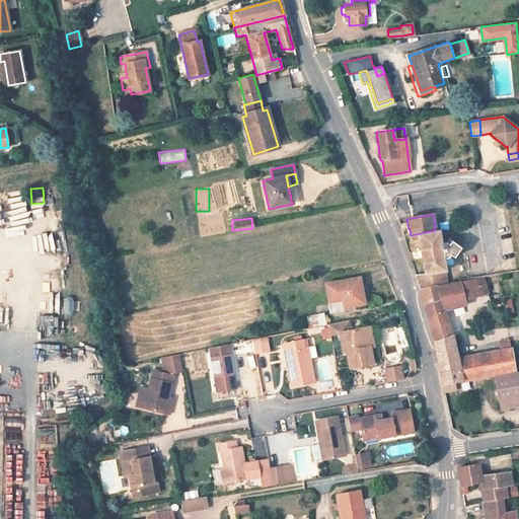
[(202,230),(223,231),(223,219),(203,219),(202,230)]
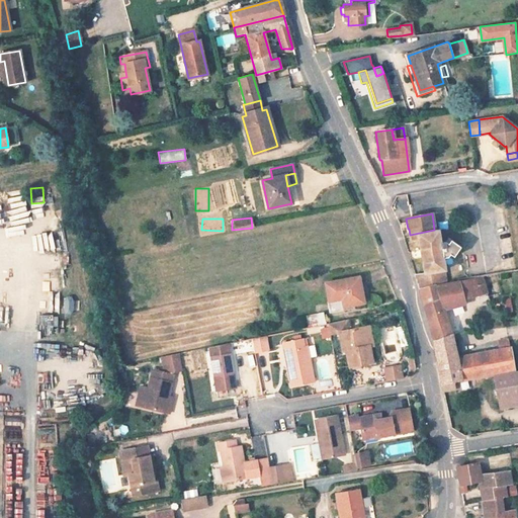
[(434,230),(410,235),(411,238),(418,237),(421,256),(409,259),(419,289),(435,285),(446,283),(442,259),(446,259),(447,256),(450,258),(457,250),(448,243),(445,246),(443,244),(439,245),(437,230),(434,230)]
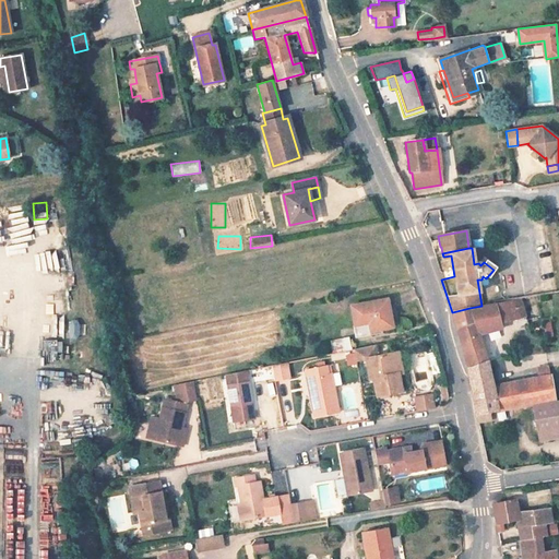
[(475,323),(458,330),(467,367),(477,423),(487,420),(485,412),(554,400),(549,375),(539,377),(492,385),(478,334),(515,324),(514,319),(524,316),(520,298),(491,304),(491,305),(482,306),(470,308),(475,323)]
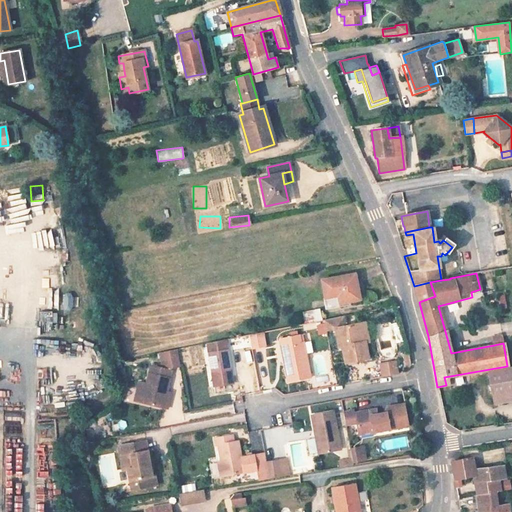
[(339,303),(359,299),(354,274),(321,280),(325,297),(337,295),(339,303)]
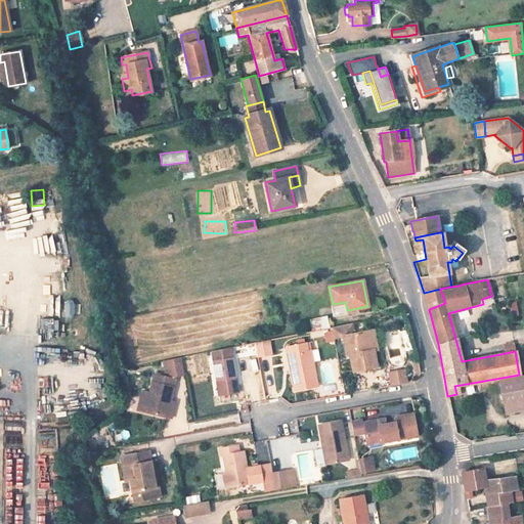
[(44,282),(46,295),(53,294),(52,281),(44,282)]
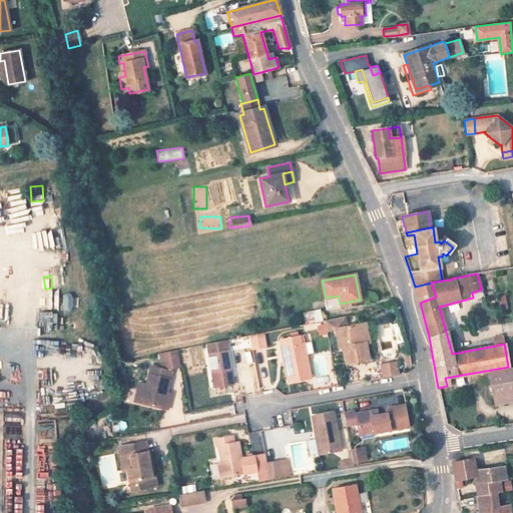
[(436,297),(431,283),(415,287),(420,303),(436,297)]
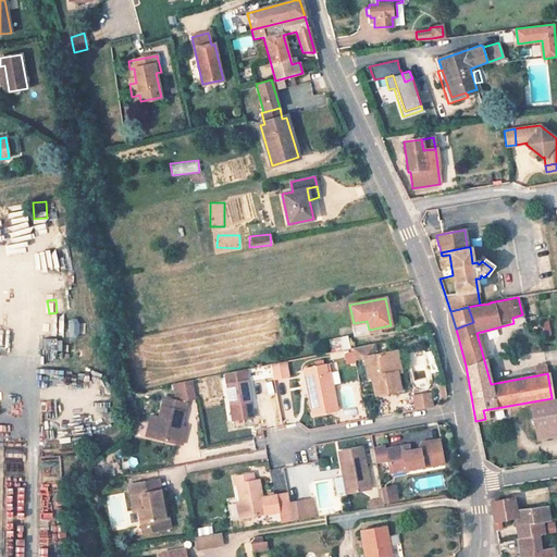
[(47,320),(47,335),(57,335),(57,320),(47,320)]
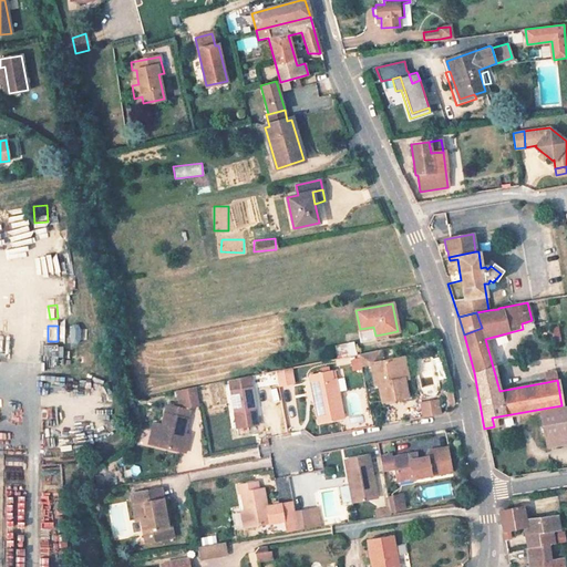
[(12,361),(12,334),(6,334),(6,331),(0,330),(0,350),(7,350),(7,361),(12,361)]
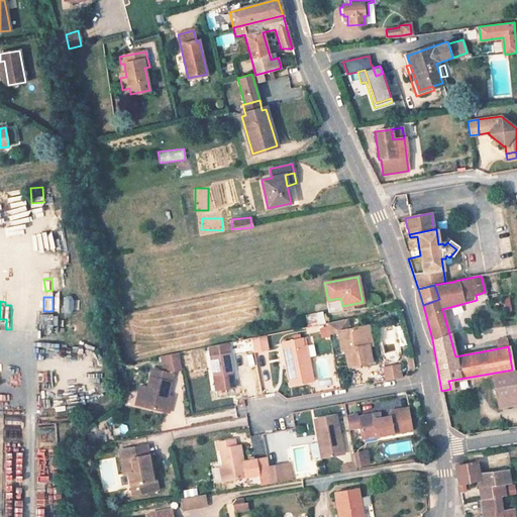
[(307,314),(310,325),(323,322),(320,311),(307,314)]
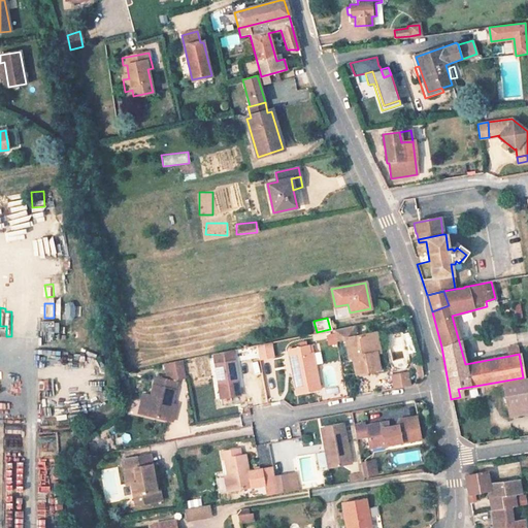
[(335,340),(345,338),(349,357),(353,357),(356,373),(373,370),(378,369),(375,352),(372,353),(368,333),(356,336),(354,326),(333,330),(335,340)]
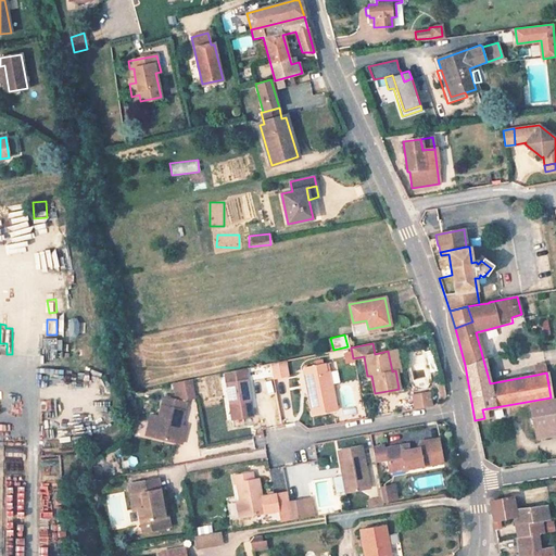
[(330,351),(330,357),(348,355),(346,349),(330,351)]
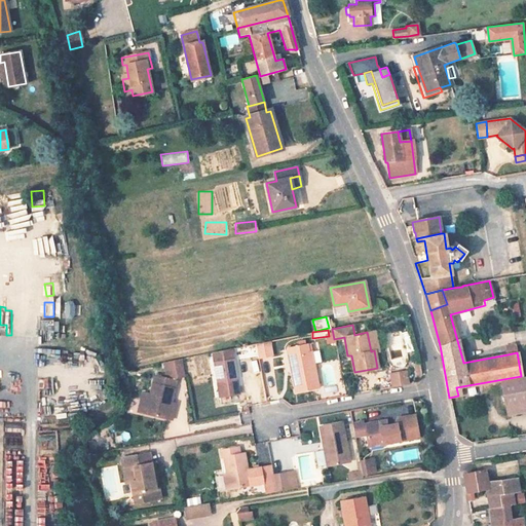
[(377,368),(372,369),(373,373),(382,371),(374,331),(367,332),(371,351),(374,350),(377,368)]
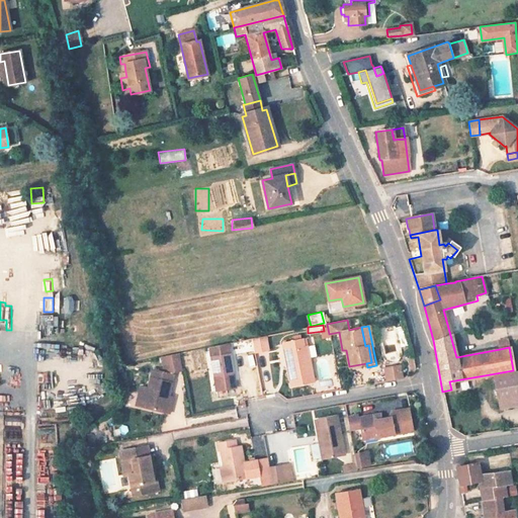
[(497,334),(500,349),(509,347),(506,332),(497,334)]
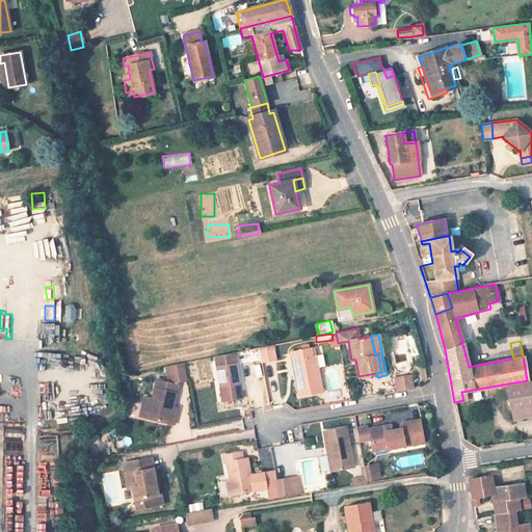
[(259,348),(262,363),(275,360),(272,345),(259,348)]
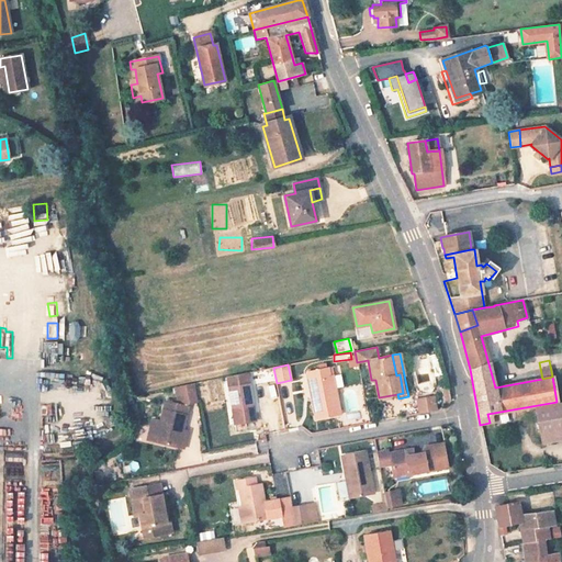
[(328,367),(305,371),(308,383),(312,382),(315,396),(311,396),(316,419),(341,414),(337,395),(335,395),(330,375),(328,367)]
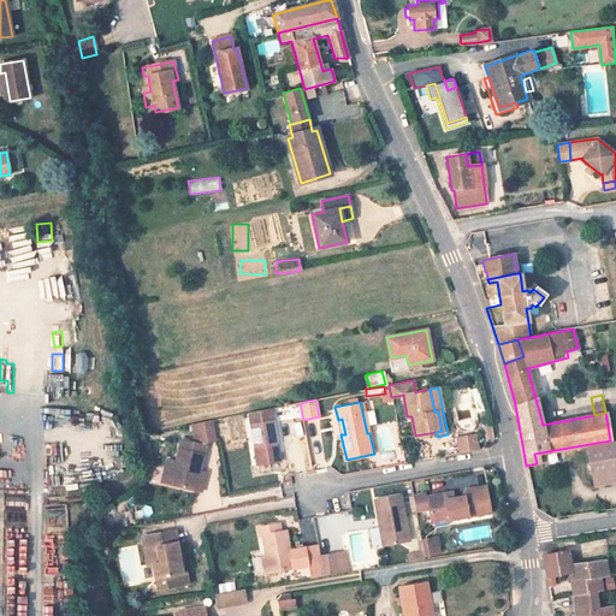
[(271,409),(249,414),(258,465),(279,462),(271,409)]
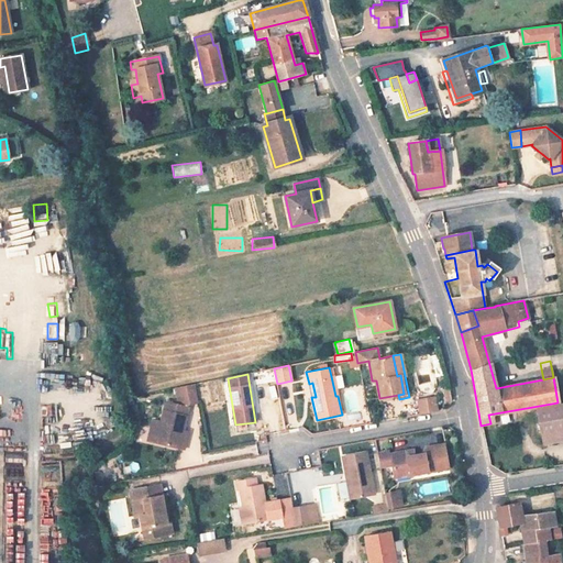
[(148,441),(178,448),(188,405),(197,403),(194,385),(178,388),(177,405),(165,401),(159,424),(153,422),(148,441)]
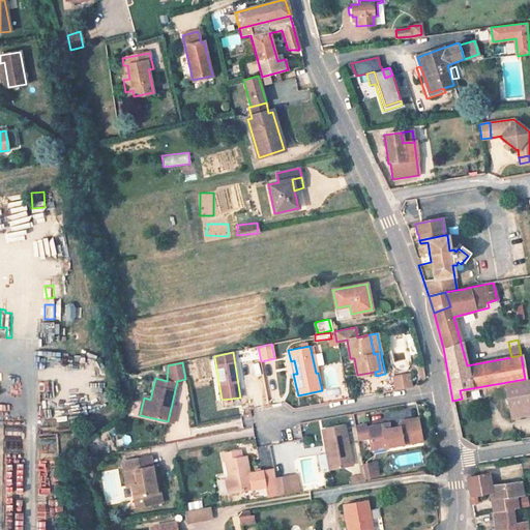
[(259,374),(244,375),(247,406),(262,405),(259,374)]
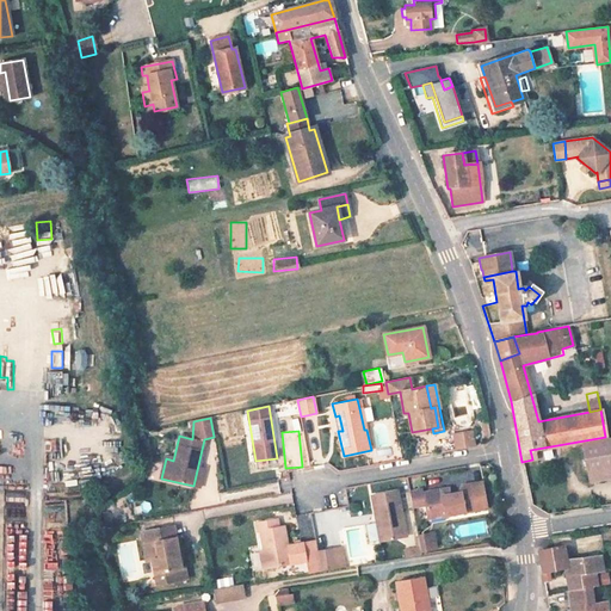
[(471,431),(454,434),(456,449),(475,445),(471,431)]
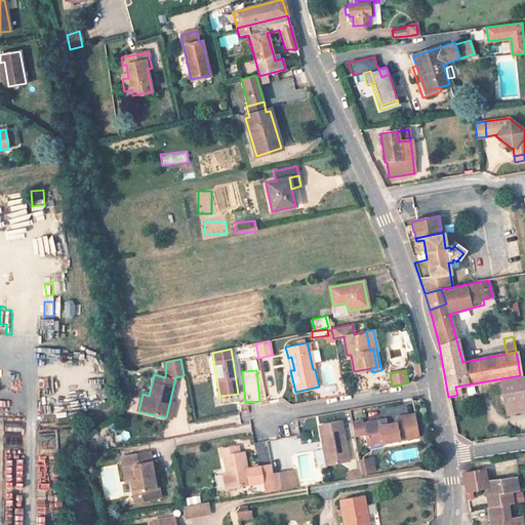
[(524,375),(499,380),(505,407),(524,403),(524,375)]
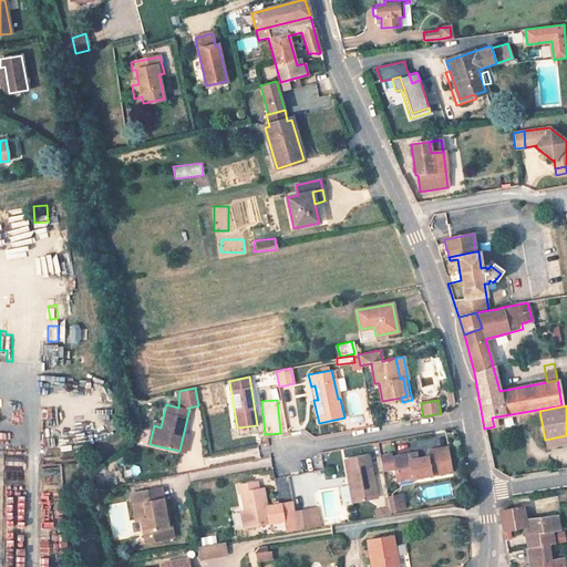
[(397,474),(412,472),(413,476),(451,470),(447,450),(439,451),(437,449),(429,450),(430,455),(419,457),(418,452),(393,456),(390,454),(380,456),(383,474),(395,471),(397,474)]
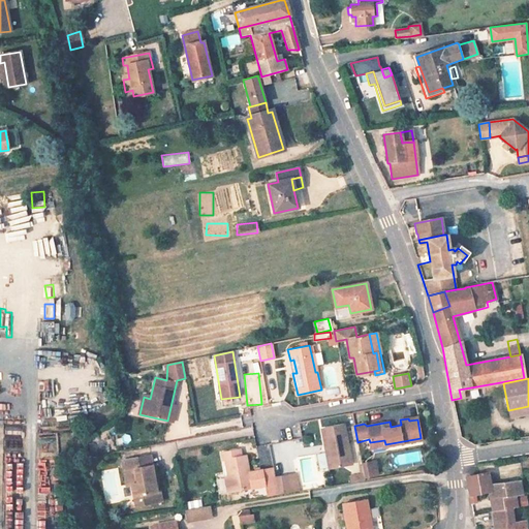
[(327,453),(330,468),(351,464),(344,425),(327,428),(328,435),(324,436),(327,453)]
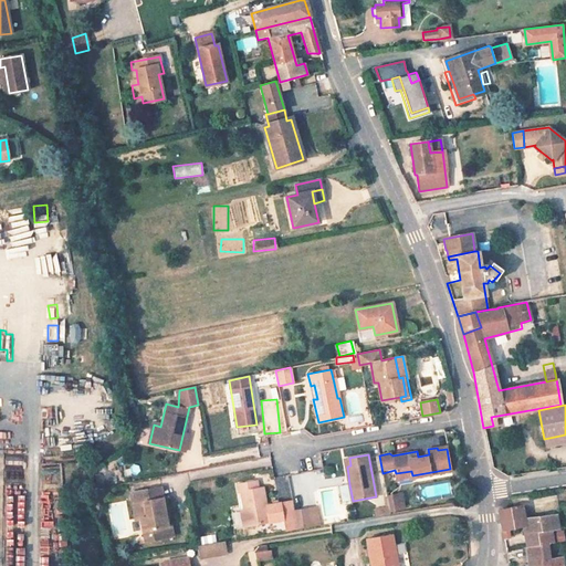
[(275,478),(279,496),(290,495),(286,477),(275,478)]
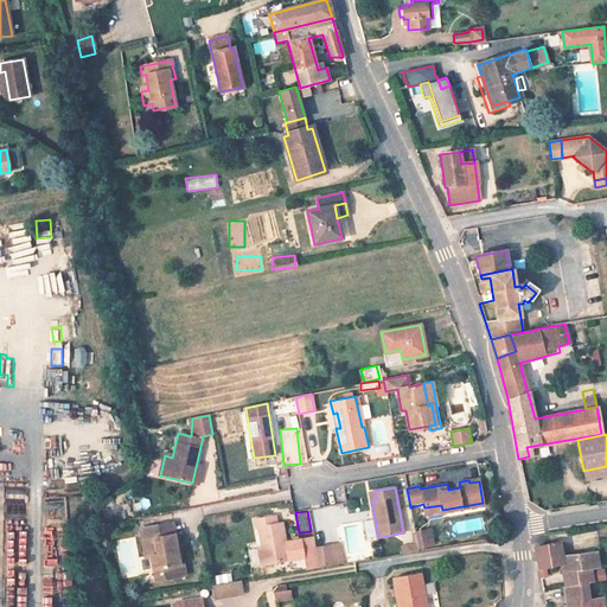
[(260,526),(263,545),(267,563),(289,560),(307,556),(310,569),(319,568),(315,550),(315,548),(314,537),(286,543),(282,523),(276,524),(275,516),(254,519),(255,528),(260,526)]
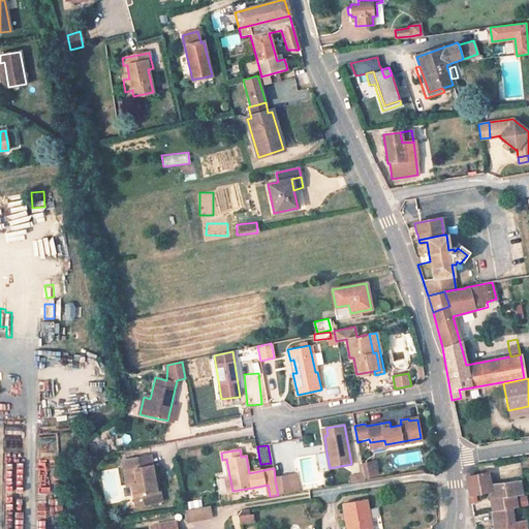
[(129,485),(131,497),(139,495),(142,504),(161,500),(160,491),(156,492),(154,481),(152,467),(150,467),(148,457),(122,461),(127,486),(129,485)]
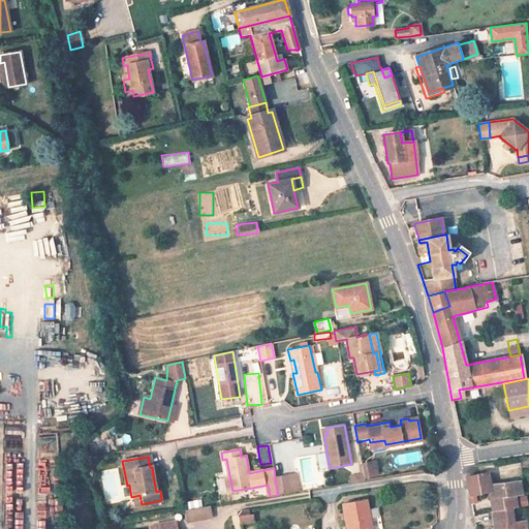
[(371,465),(363,466),(365,477),(373,475),(371,465)]
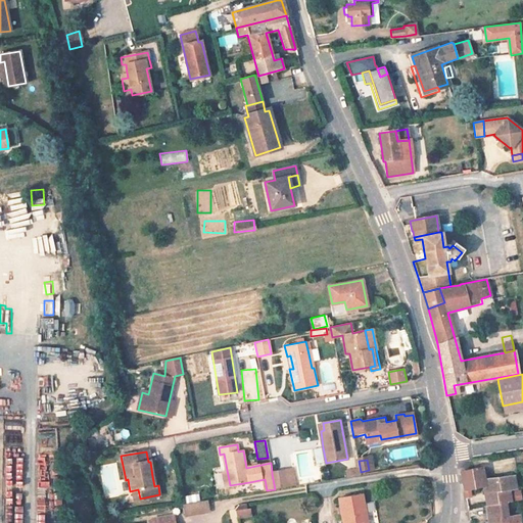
[(359,461),(355,461),(357,469),(345,471),(346,477),(358,475),(361,474),(361,472),(359,461)]
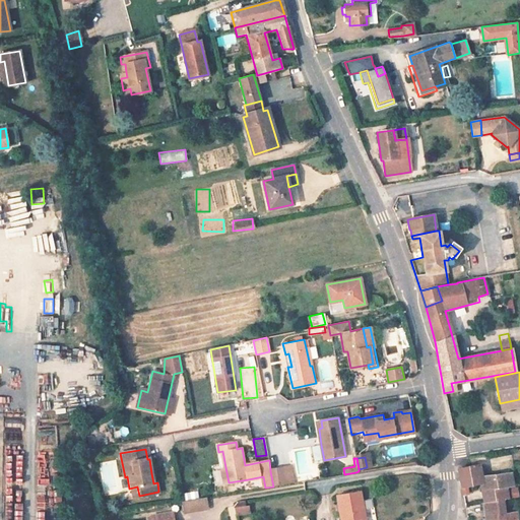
[(483,481),(483,477),(482,475),(480,465),(459,469),(461,486),(480,481),(483,481)]
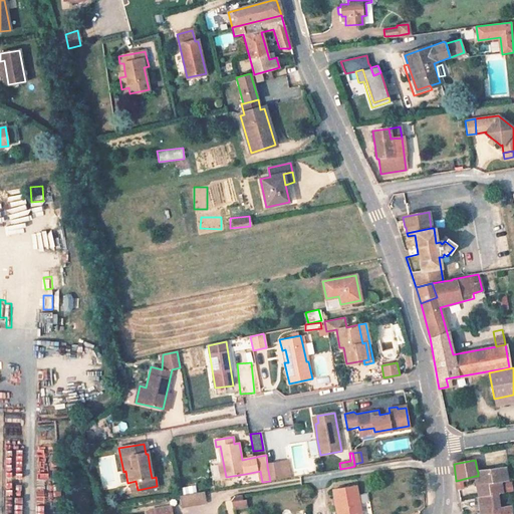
[(287,461),(278,462),(279,472),(288,470),(287,461)]
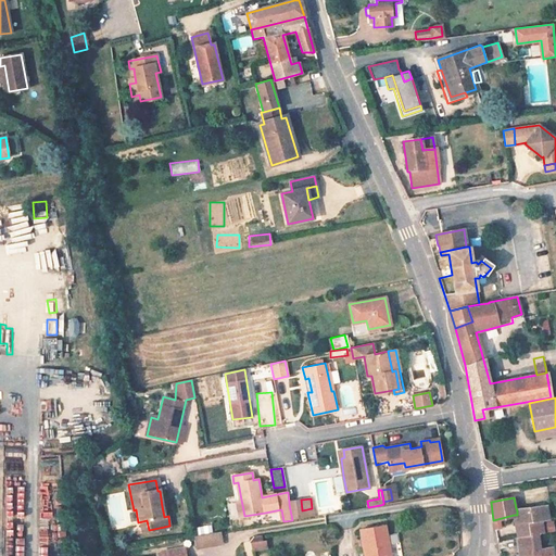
[(301,500),(289,502),(292,520),(304,518),(314,517),(312,508),(302,510),(301,500)]
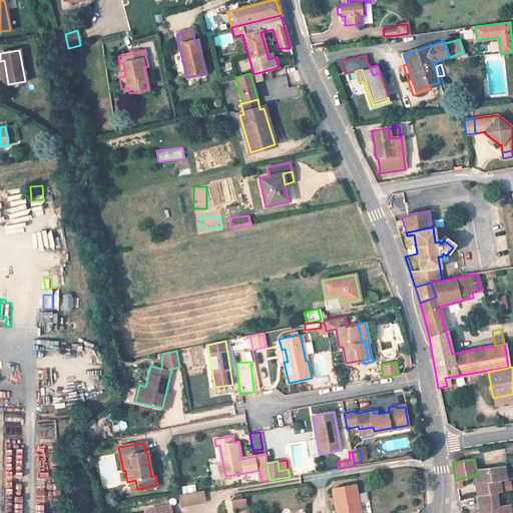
[(504,468),(477,471),(477,475),(474,475),(479,512),(499,512),(499,505),(497,491),(501,491),(500,480),(506,479),(504,468)]
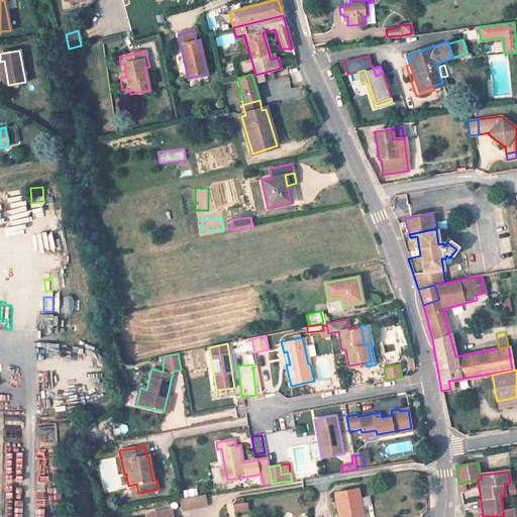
[(136,484),(128,486),(130,494),(138,493),(136,484)]
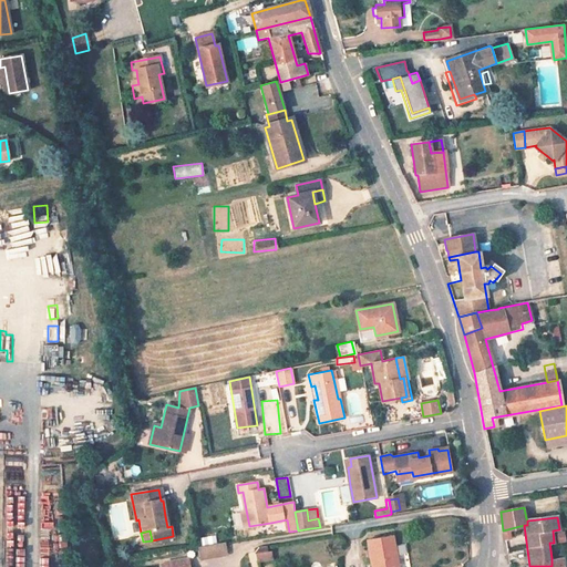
[(372,566),(393,566),(390,547),(394,546),(392,537),(368,542),(372,566)]
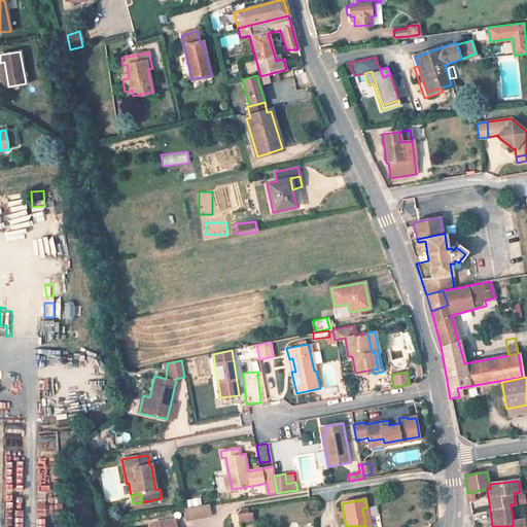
[(185,508),(184,508),(186,519),(209,515),(208,504),(185,508)]
